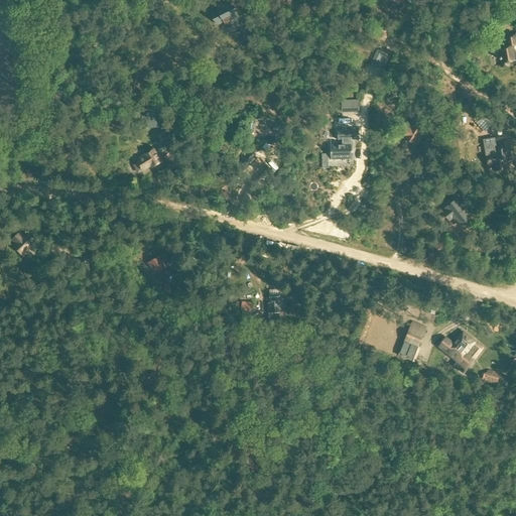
[(226,26),(237,21),(231,9),(229,10),(226,3),(216,8),(218,11),(211,14),(217,28),(225,24),(226,26)]
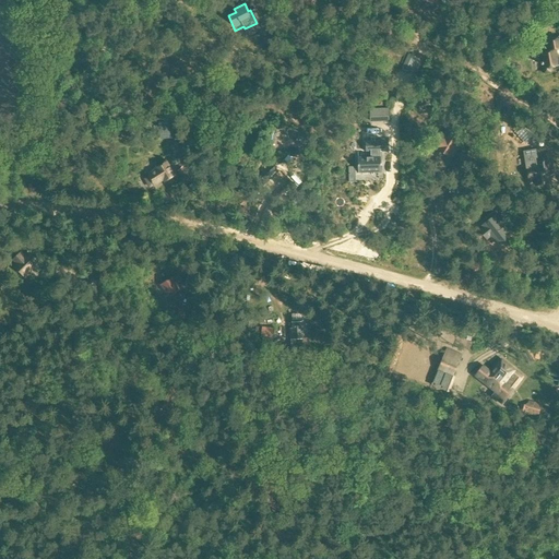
[(551,71),(551,67),(558,66),(555,49),(558,47),(558,38),(548,42),(550,52),(544,54),(545,62),(540,63),(543,73),(551,71)]
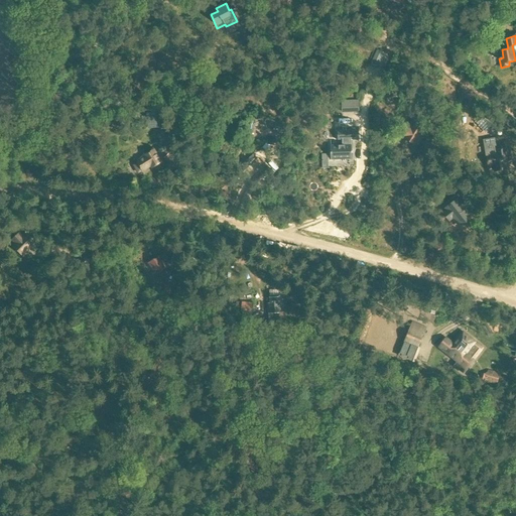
[(387,65),(390,52),(377,49),(374,61),(387,65)]
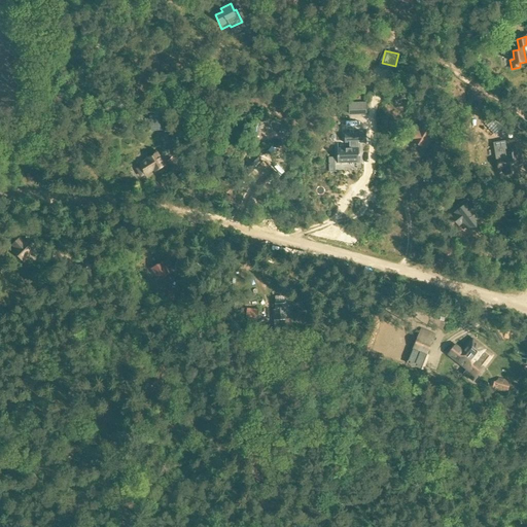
[(367,113),(367,101),(350,101),(350,113),(367,113)]
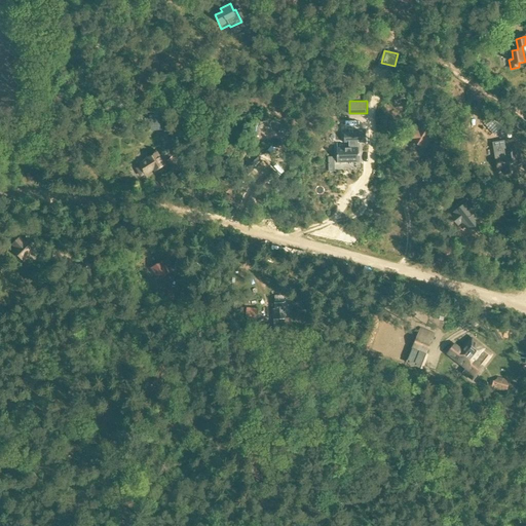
[(168,114),(149,116),(151,132),(170,129),(168,114)]
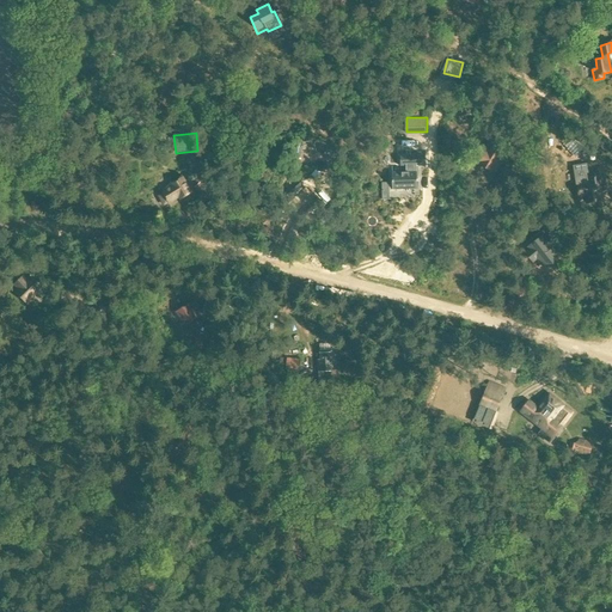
[(473,157),(481,160),(479,163),(495,172),(503,158),(494,152),(496,147),(490,144),(488,147),(482,144),(473,157)]
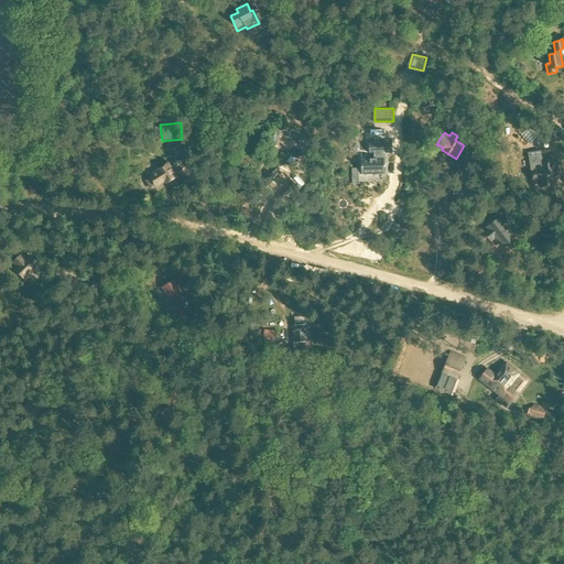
[(279,133),(277,142),(291,144),(292,136),(279,133)]
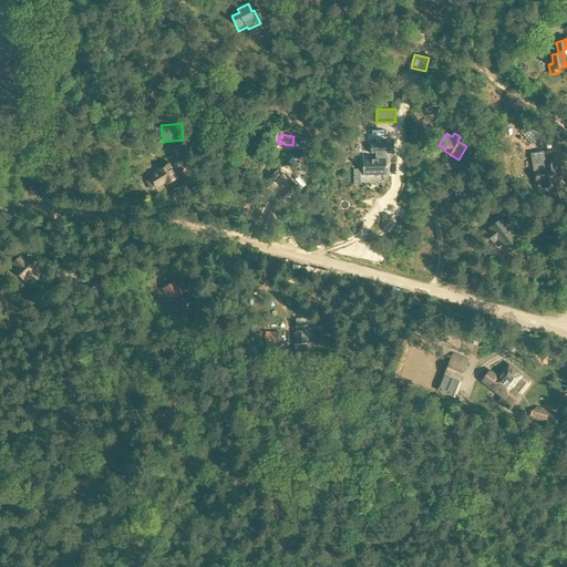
[(363,161),(363,176),(385,176),(385,154),(393,154),(393,141),(370,142),(370,154),(375,154),(375,161),(363,161)]
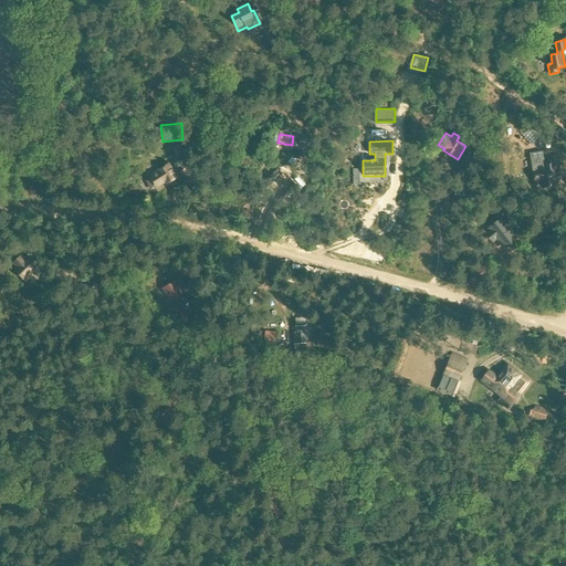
[(543,163),(544,169),(536,170),(537,180),(546,179),(547,186),(554,186),(554,179),(561,178),(559,167),(556,168),(555,161),(543,163)]
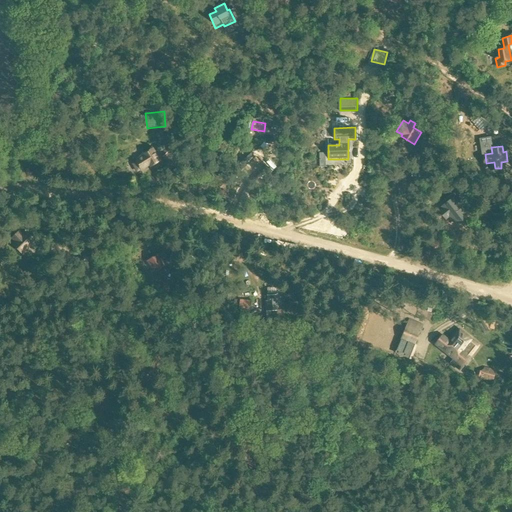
[(153,149),(144,155),(145,157),(133,165),(137,172),(149,164),(151,166),(160,161),(153,149)]
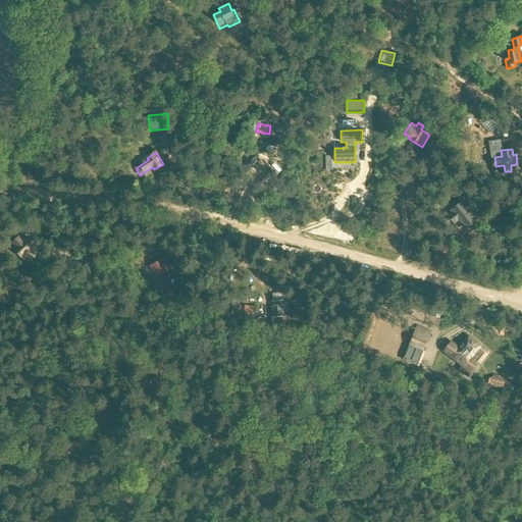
[(166,160),(171,165),(175,162),(171,156),(166,160)]
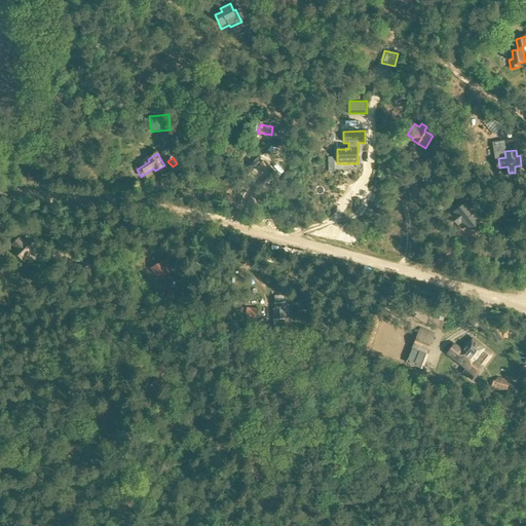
[(258,157),(247,167),(254,175),(250,180),(254,185),(262,178),(259,175),(267,167),(258,157)]
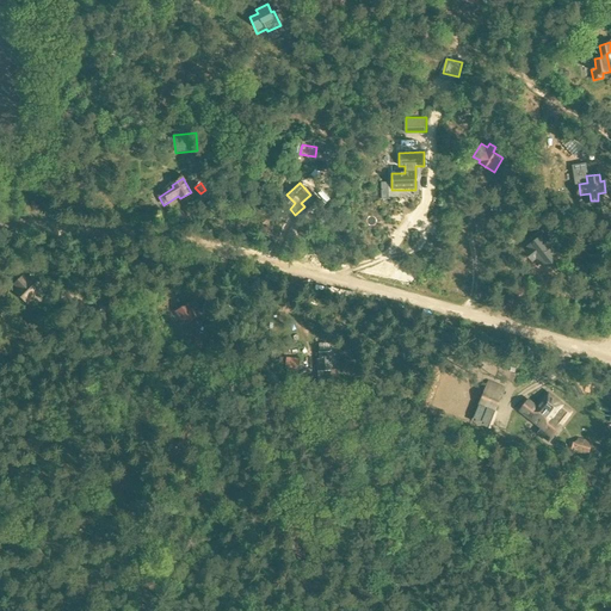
[(537,234),(524,244),(528,250),(529,252),(525,254),(531,263),(535,259),(539,265),(549,265),(553,255),(553,254),(549,250),(553,246),(547,239),(543,241),(541,239),(537,234)]
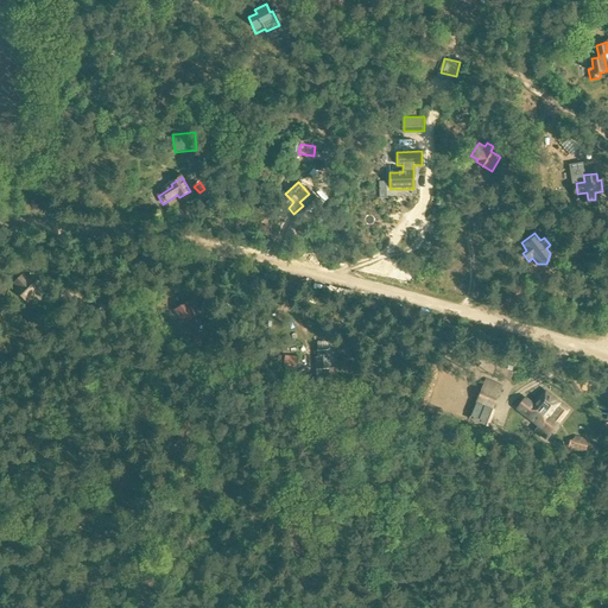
[(40,285),(33,278),(31,276),(27,279),(23,273),(13,283),(18,287),(16,290),(26,301),(36,290),(40,285)]
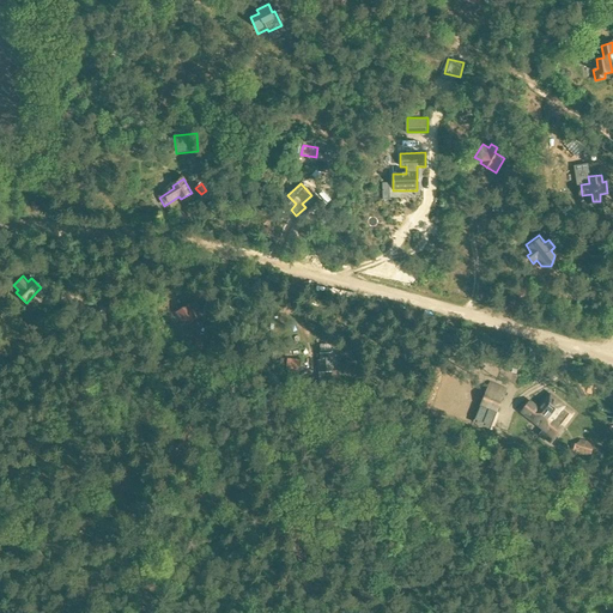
[(111,310),(120,293),(110,289),(103,305),(111,310)]
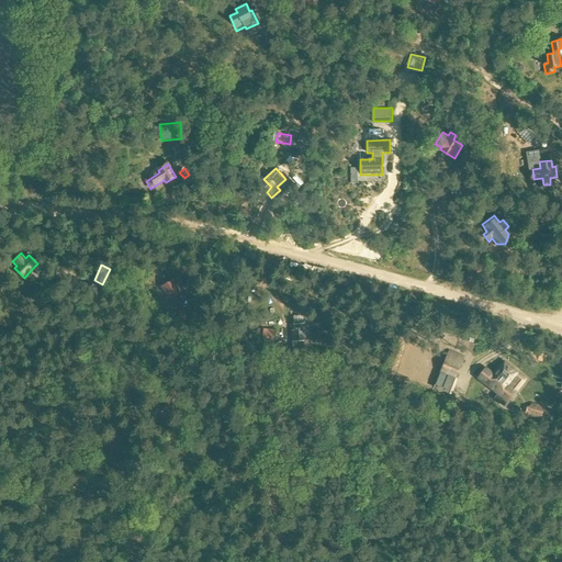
[(163,287),(168,295),(164,298),(170,308),(180,302),(175,294),(180,291),(178,288),(184,283),(179,277),(173,280),(172,280),(163,287)]
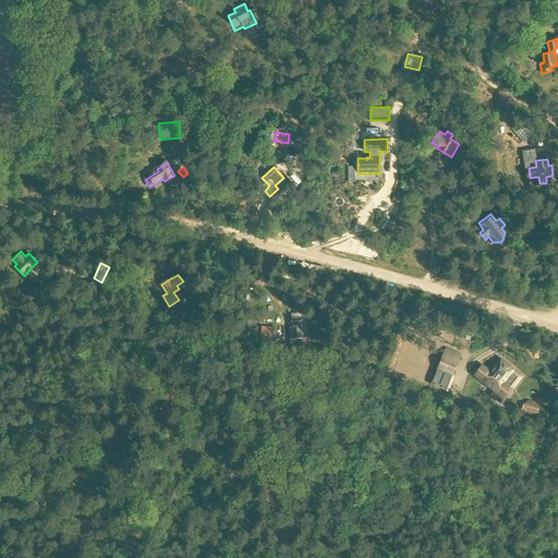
[(292,327),(290,327),(291,343),(303,342),(301,322),(300,322),(292,323),(292,327)]
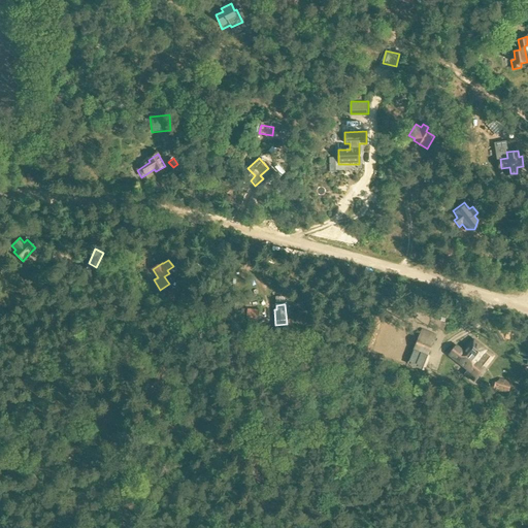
[(287,324),(275,325),(276,333),(287,332),(287,324)]
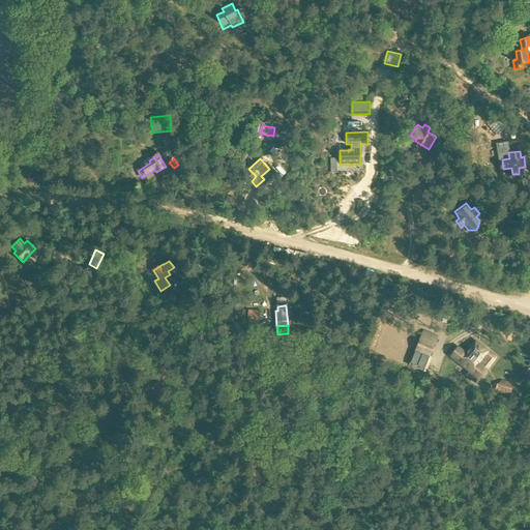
[(422,330),(408,366),(422,373),(437,335),(422,330)]
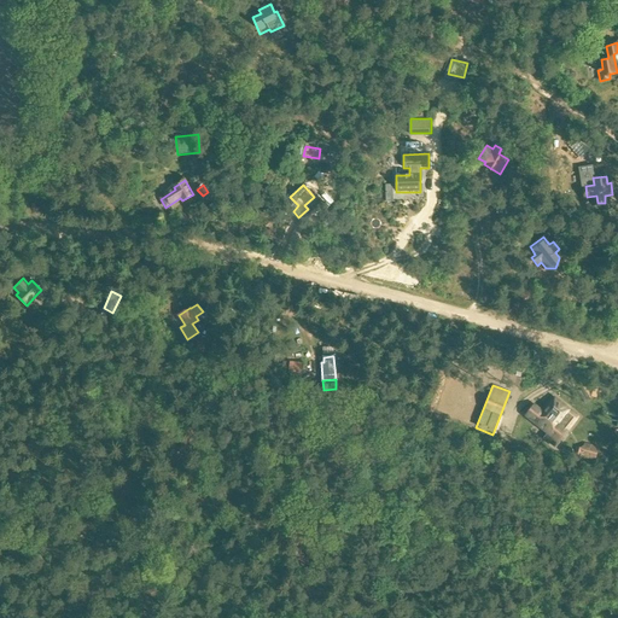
[(534,404),(526,414),(560,442),(567,432),(558,424),(569,409),(555,398),(543,413),(534,404)]
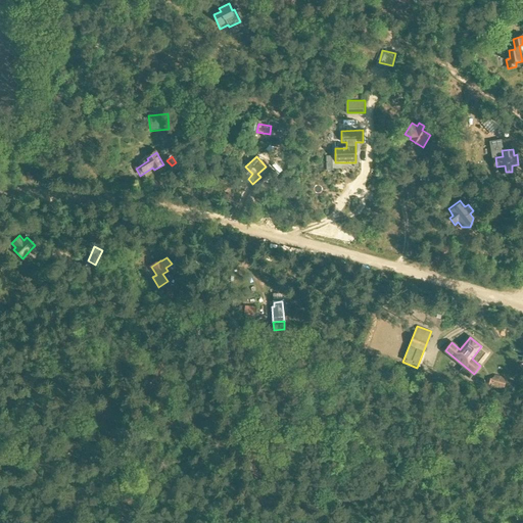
[(162,371),(165,365),(153,361),(147,376),(157,380),(161,370),(162,371)]
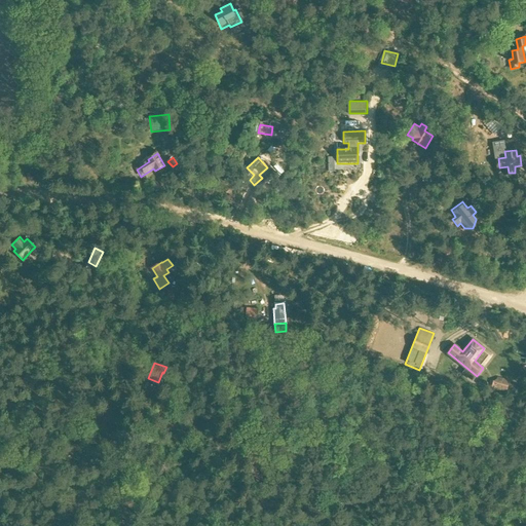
[(491,381),(489,388),(494,389),(506,393),(510,381),(497,378),(496,382),(491,381)]
